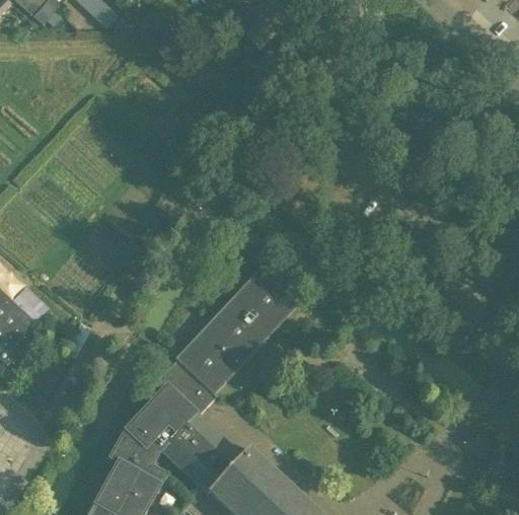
[(0,13),(10,3),(7,0),(1,0),(0,1),(0,13)]
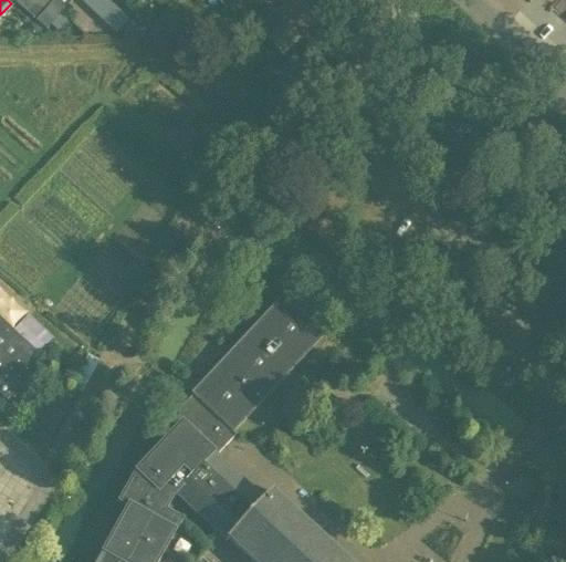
[(33,0),(27,8),(37,17),(51,0),(33,0)]
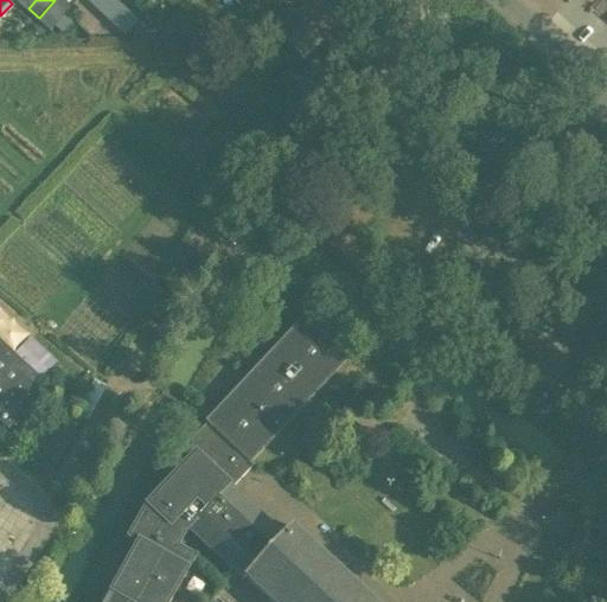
[(55,0),(39,18),(49,27),(52,24),(63,12),(68,6),(62,0),(55,0)]
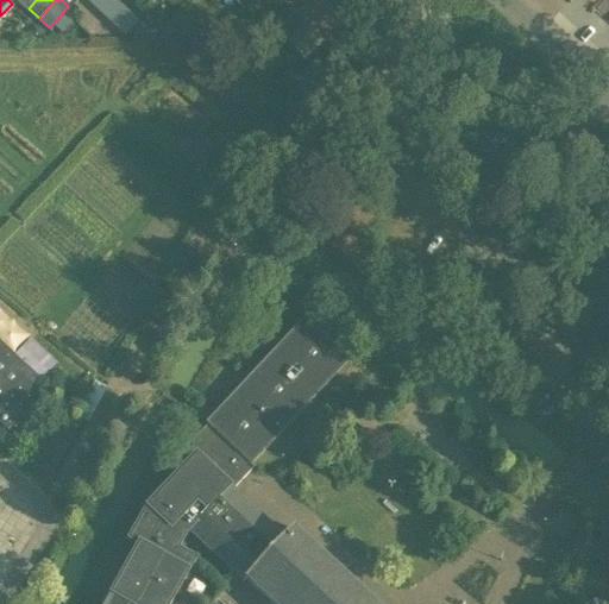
[(82,0),(120,36),(138,19),(118,0),(82,0)]
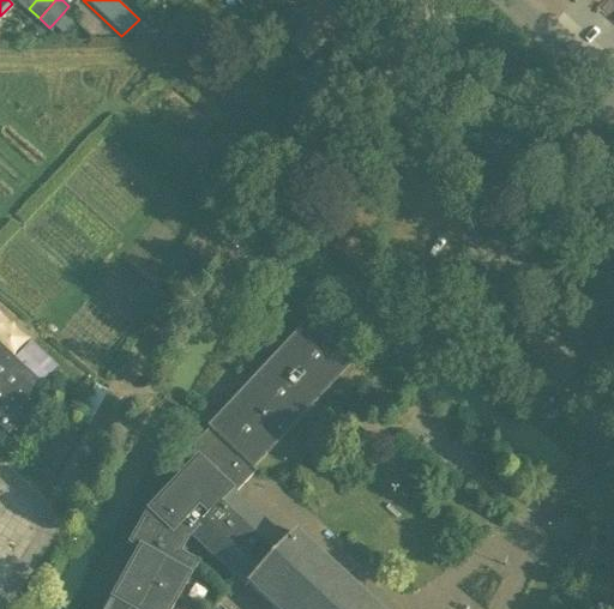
[(73,20),(64,12),(53,24),(64,32),(73,20)]
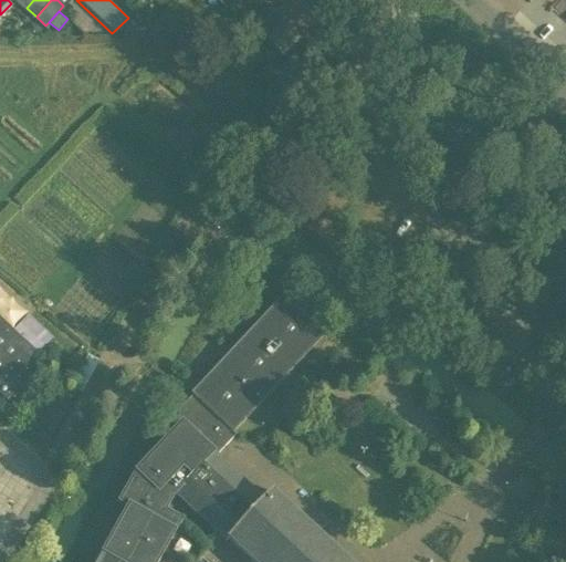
[(349,561),(272,489),(265,497),(212,449),(233,432),(231,429),(322,332),(310,320),(320,310),(305,295),(294,305),(282,293),(191,389),(194,392),(176,412),(184,419),(135,468),(119,498),(128,503),(95,561),(156,561),(182,518),(166,508),(176,492),(215,529),(216,527),(254,561),(349,561)]
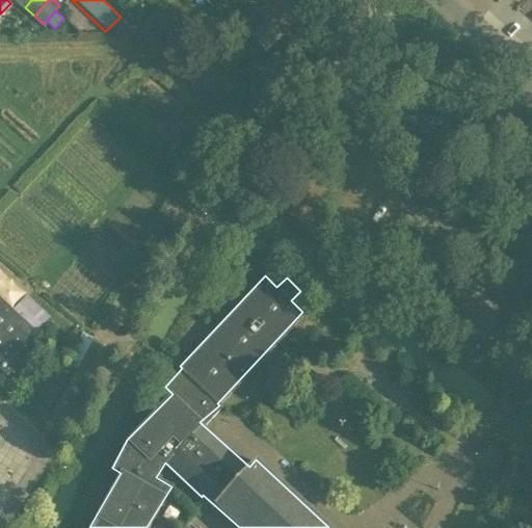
[(0,367),(6,373),(41,335),(0,296),(0,367)]
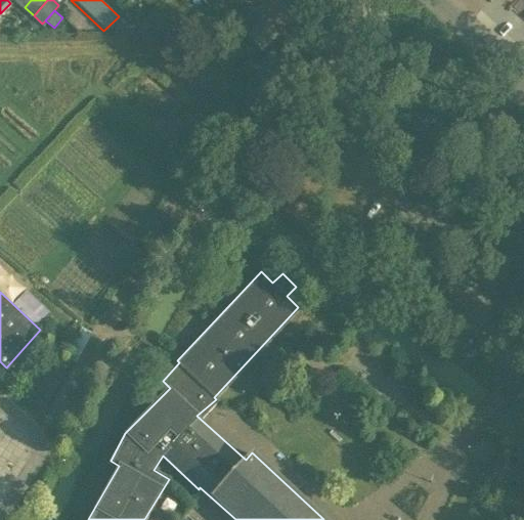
[(92,332),(81,326),(64,354),(76,360),(92,332)]
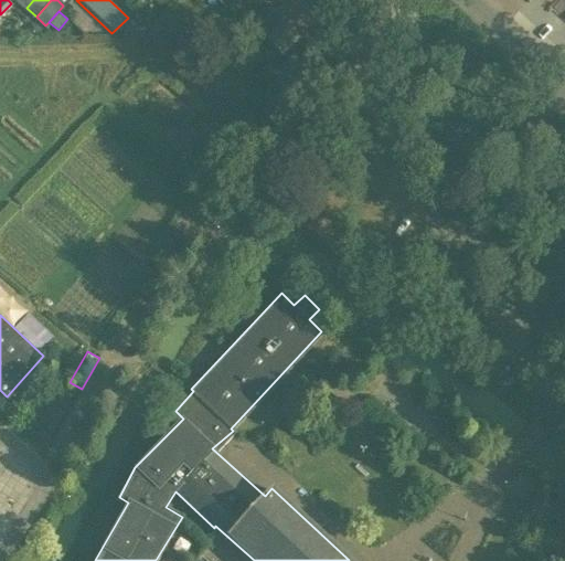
[(331,473),(363,500),(383,477),(352,450),(331,473)]
